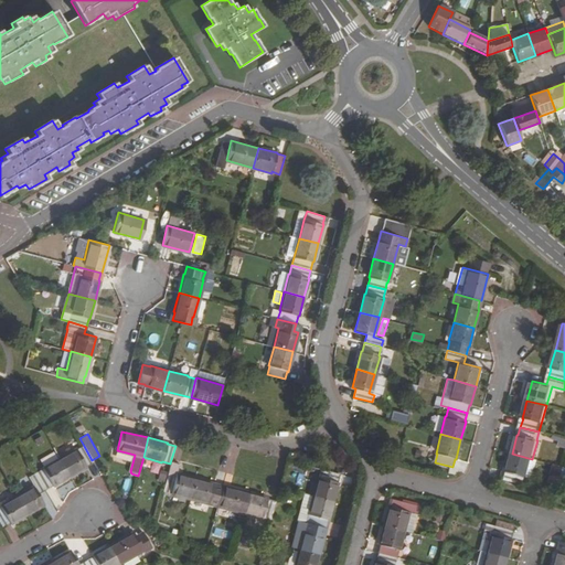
[(77,449),(60,459),(70,476),(87,467),(86,466),(93,462),(92,460),(84,446),(77,449)]
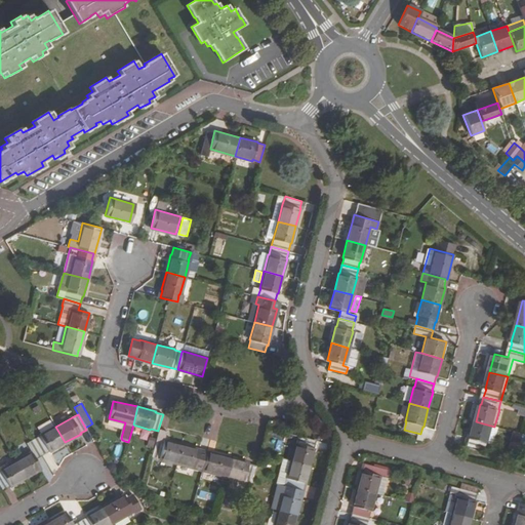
[(494,427),(476,421),(471,438),(473,438),(470,446),(487,451),(489,444),(490,444),(494,427)]
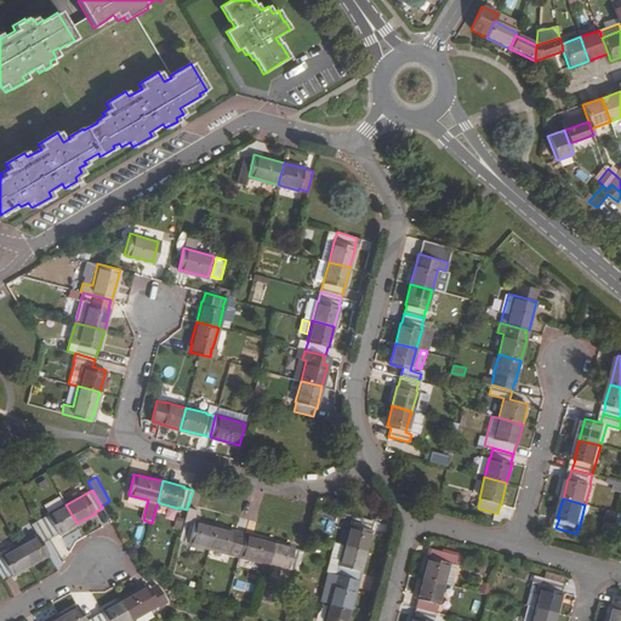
[(46,517),(39,520),(49,537),(57,534),(57,535),(77,523),(66,505),(46,516),(46,517)]
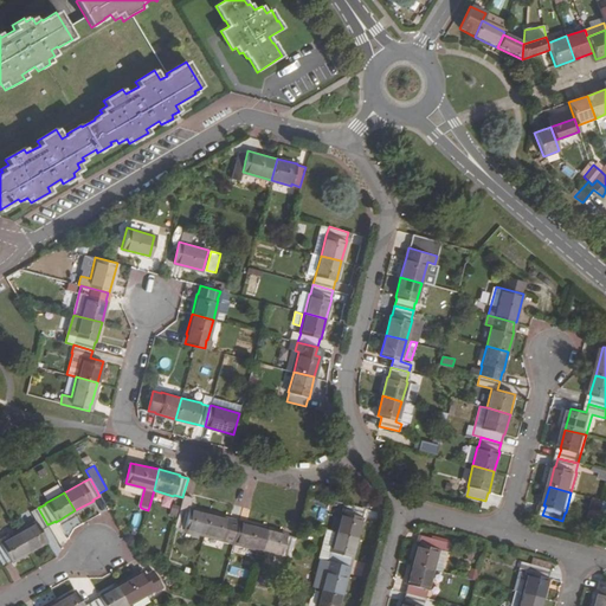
[(172,504),(169,515),(178,517),(180,505),(172,504)]
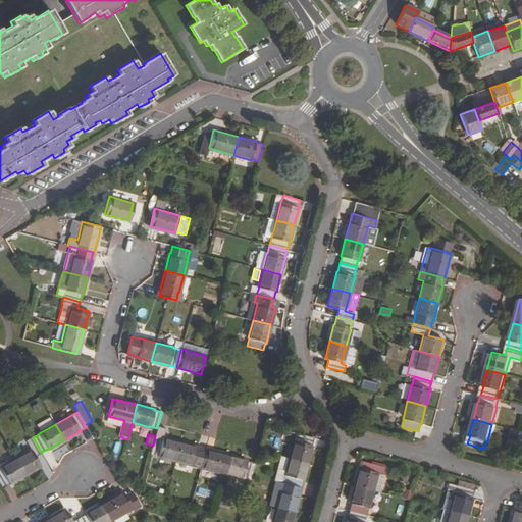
[(313,438),(297,434),(295,441),(294,440),(290,459),(308,463),(313,445),(311,445),(313,438)]
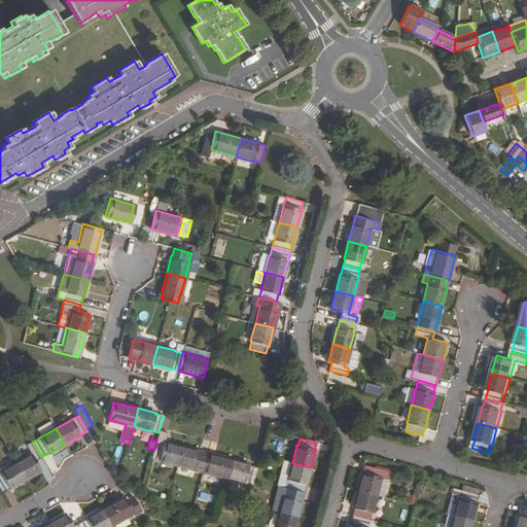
[(164,443),(156,441),(152,458),(160,459),(160,460),(177,465),(182,447),(164,443)]
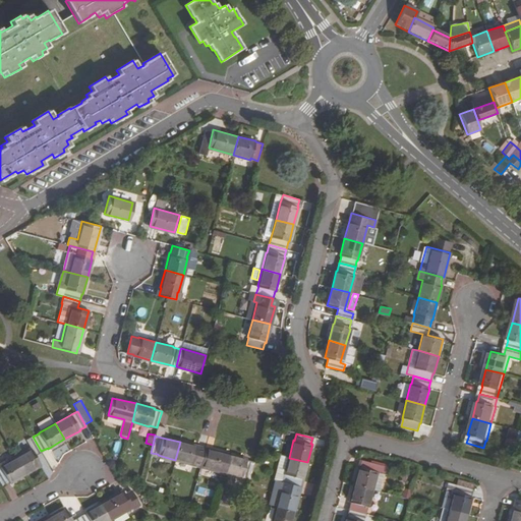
[(31,449),(15,457),(24,474),(40,465),(35,455),(41,451),(33,437),(26,441),(31,449)]
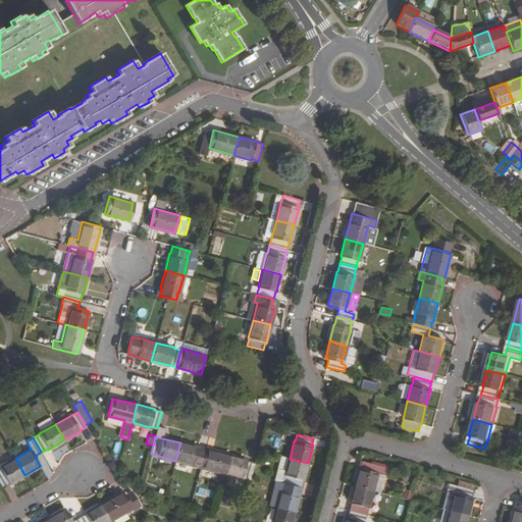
[(198,448),(180,442),(175,461),(193,465),(193,464),(201,467),(205,450),(198,449),(198,448)]
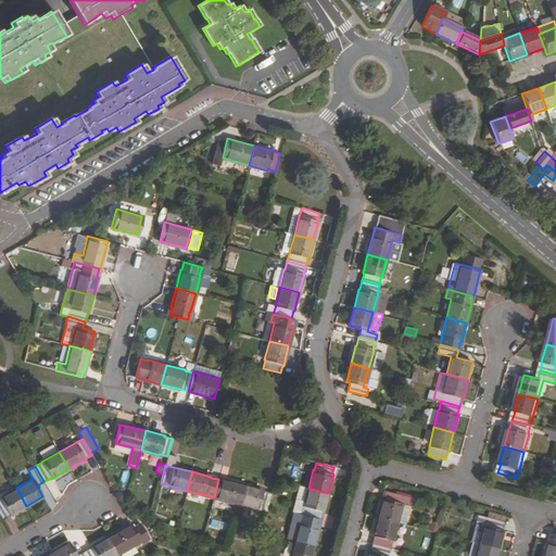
[(244,485),(218,478),(218,479),(214,497),(239,505),(244,485)]
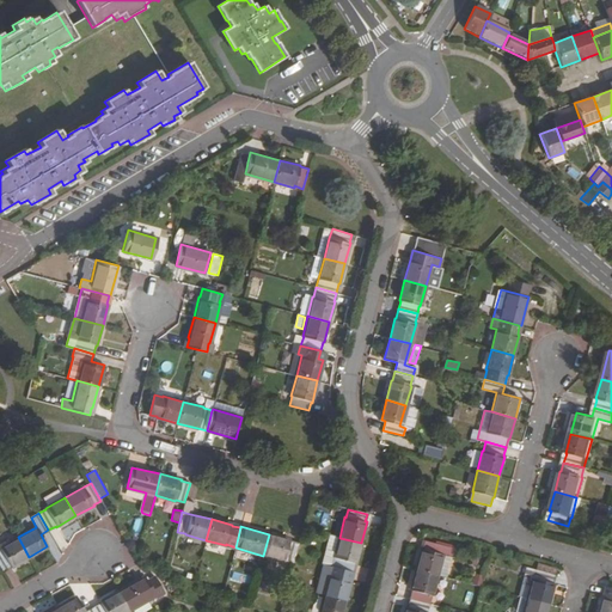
[(289,540),(269,534),(263,556),(285,561),(285,560),(294,562),(295,557),(299,543),(289,540)]
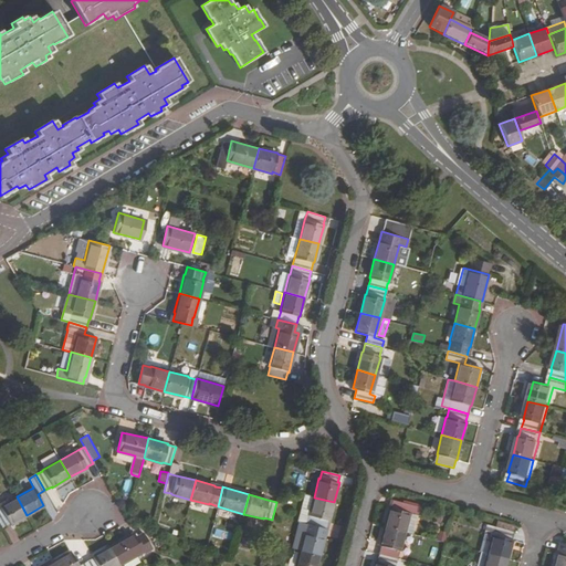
[(334,502),(314,498),(306,495),(299,522),(325,530),(327,521),(328,522),(334,502)]
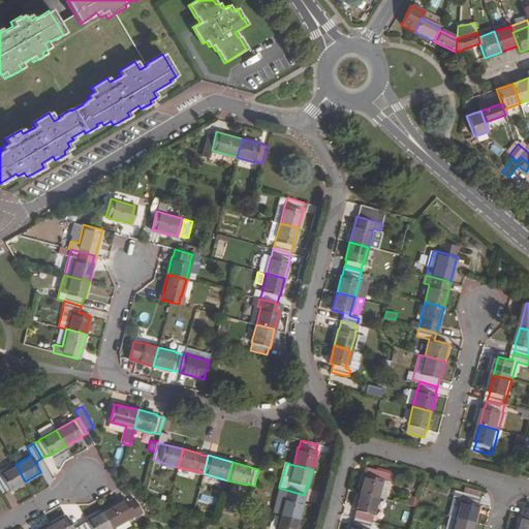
[(0,490),(2,493),(10,489),(10,490),(25,481),(16,464),(0,472),(0,490)]
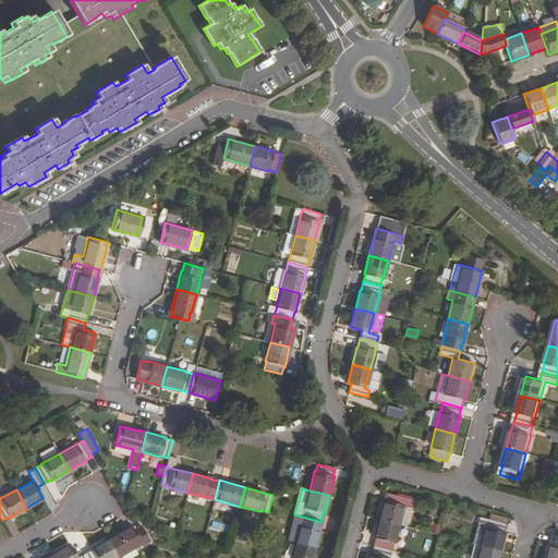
[(388,493),(380,519),(399,524),(404,506),(412,508),(414,500),(388,493)]
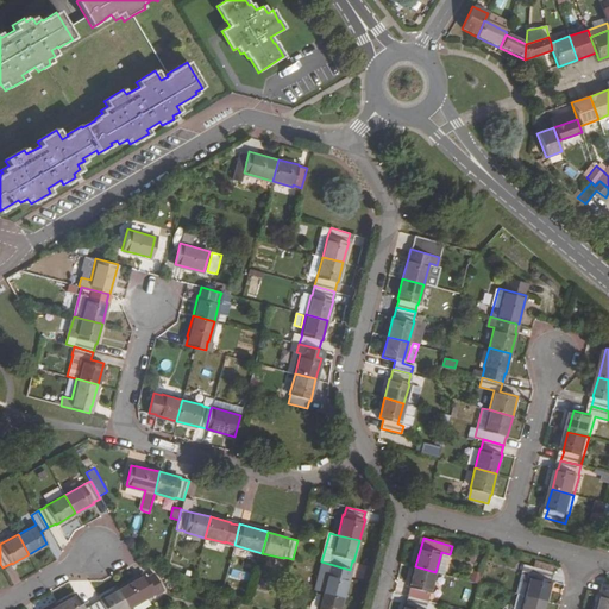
[(445,575),(450,554),(441,552),(435,572),(445,575)]
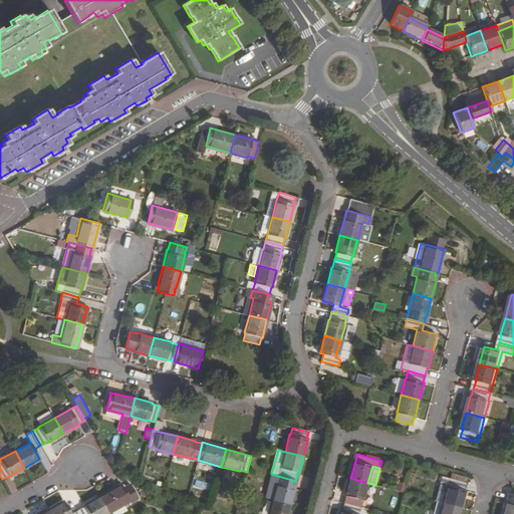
[(295,481),(271,474),(265,498),(272,500),(290,505),(294,488),(293,488),(295,481)]
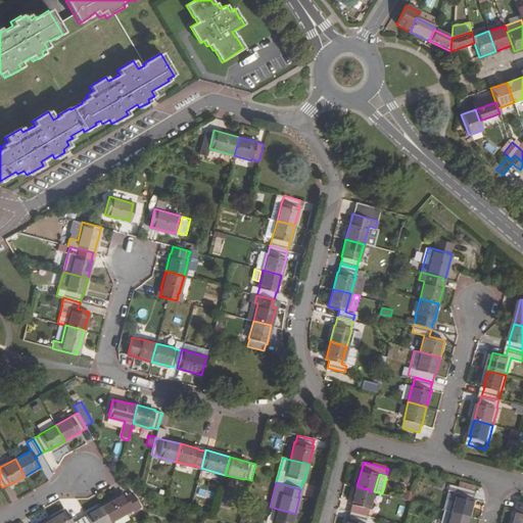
[(459,482),(457,486),(473,491),(475,486),(459,482)]
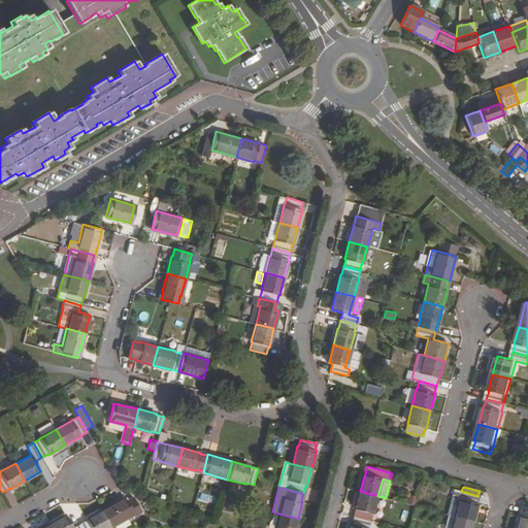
[(461,491),(453,489),(447,514),(448,515),(454,516),(474,522),(480,504),(475,503),(477,496),(461,491)]
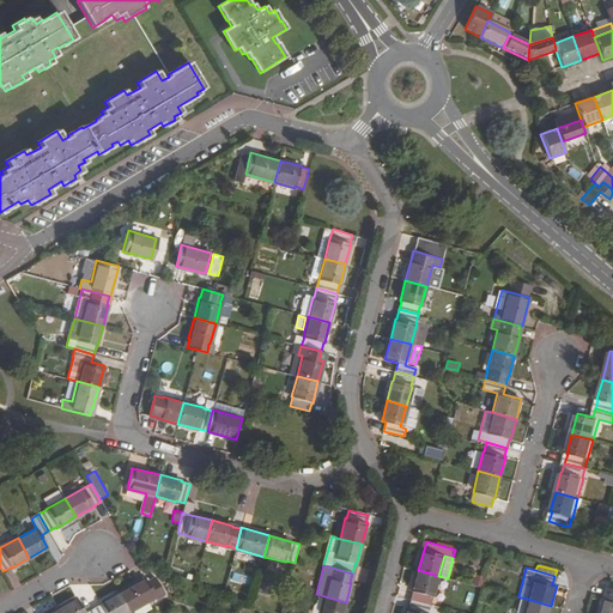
[(438,576),(418,570),(412,592),(413,592),(411,600),(430,605),(432,598),(434,598),(438,576)]
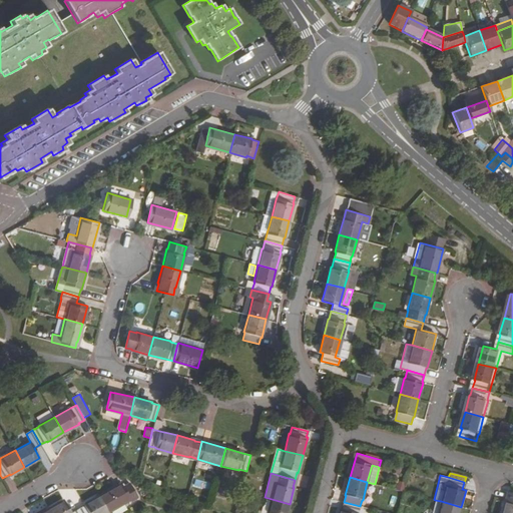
[(140,502),(129,484),(123,487),(121,484),(99,496),(108,512),(130,500),(133,506),(140,502)]
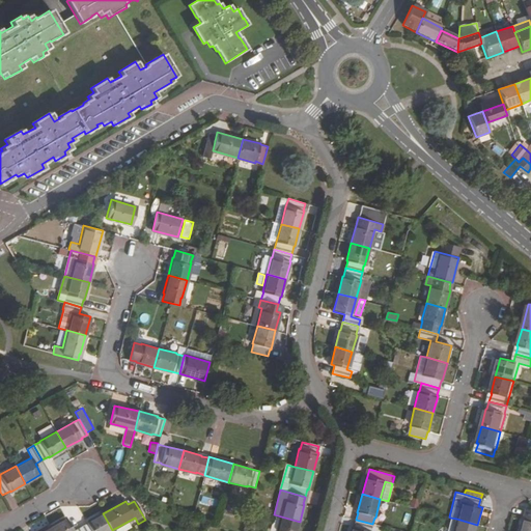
[(523,519),(520,530),(530,530),(530,512),(527,511),(525,519),(523,519)]
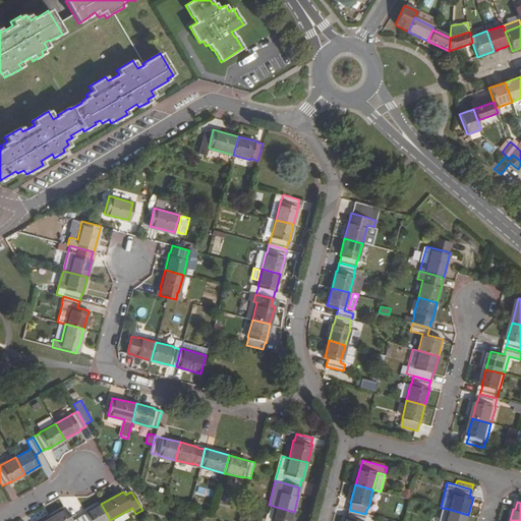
[(85,513),(78,517),(80,520),(108,520),(110,520),(101,504),(84,513),(85,513)]
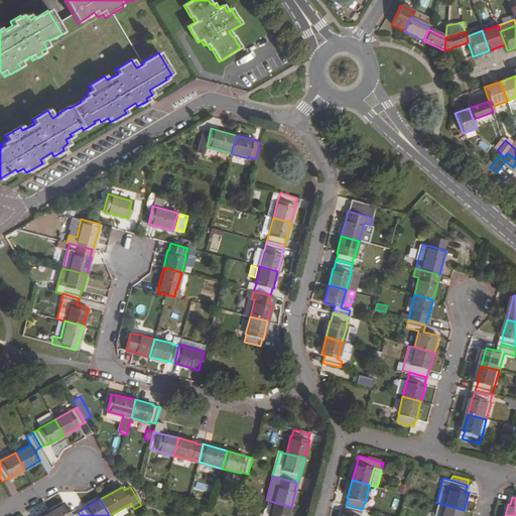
[(288,515),(291,507),(273,502),(269,515),(288,515)]
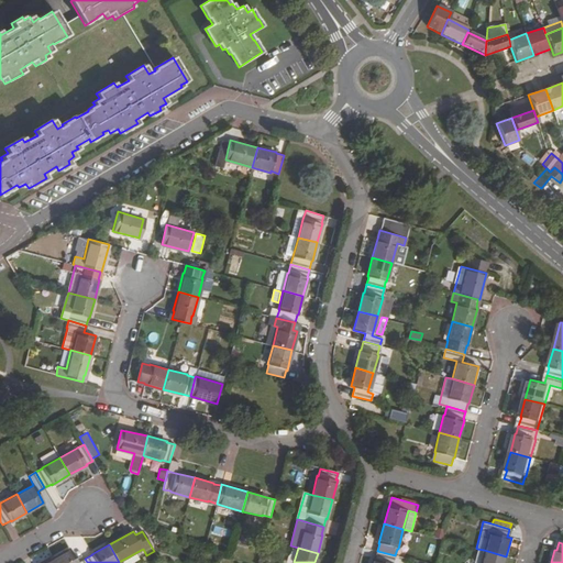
[(70,549),(53,559),(55,562),(87,562),(85,559),(77,562),(70,549)]
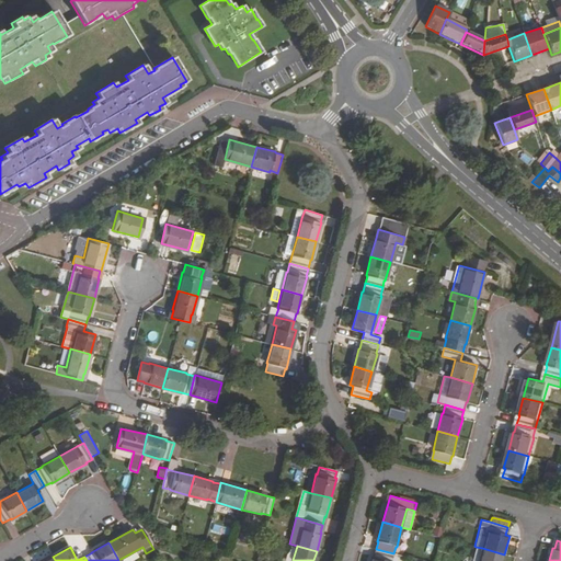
[(478,560),(482,548),(476,547),(471,560),(478,560)]
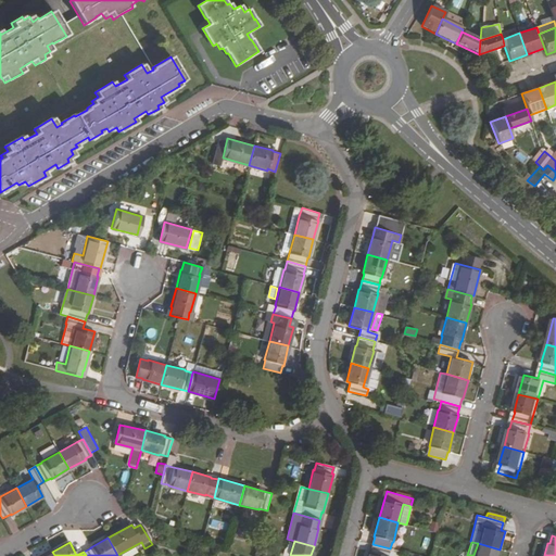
[(497,555),(500,550),(478,543),(474,555),(497,555)]
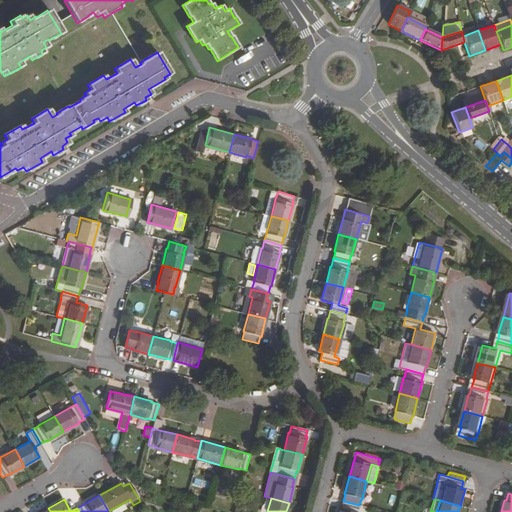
[(357,511),(359,505),(343,501),(341,508),(340,508),(339,511),(357,511)]
